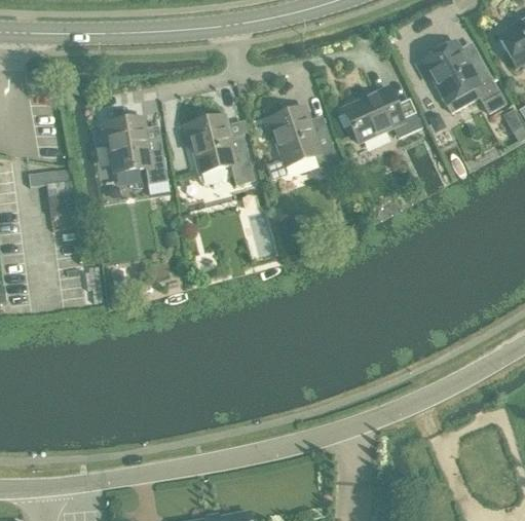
[(524,17),(517,23),(517,24),(499,34),(516,66),(524,61),(524,17)]
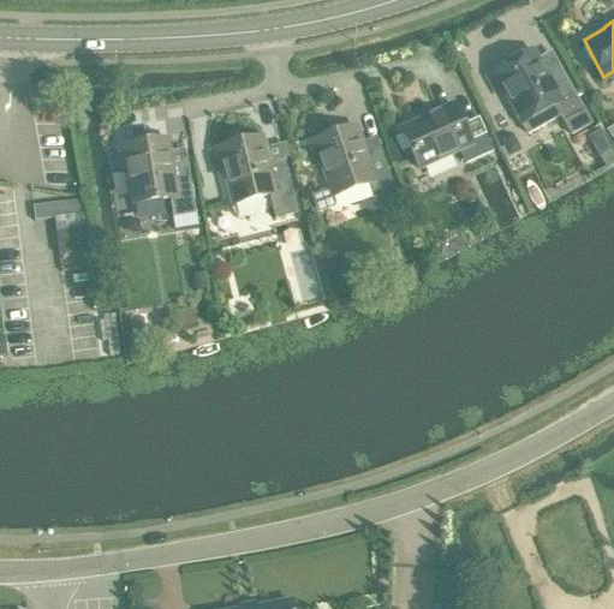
[(592,119),(560,61),(546,70),(534,47),(488,73),(498,90),(504,88),(528,130),(562,109),(573,129),(592,119)]
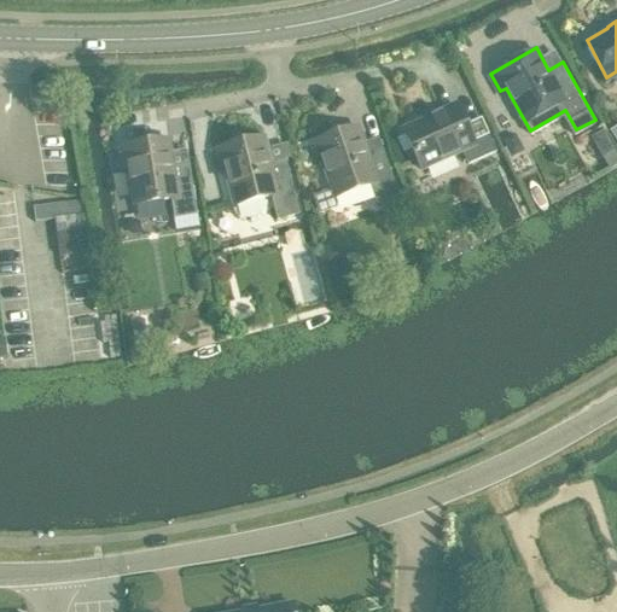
[(482,115),(465,122),(455,102),(426,115),(428,116),(403,127),(421,165),(463,147),(469,161),(496,147),(482,115)]
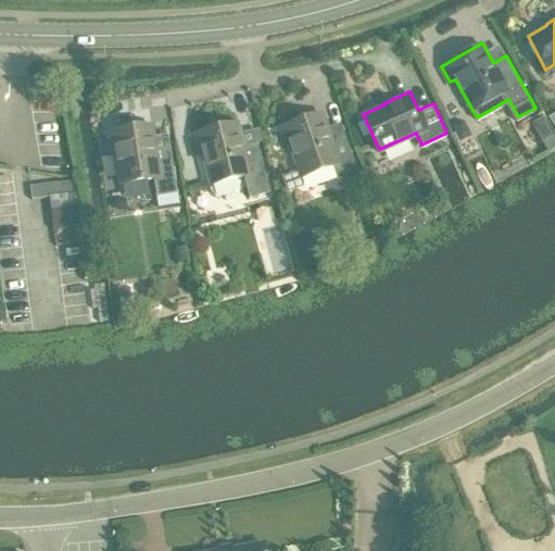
[(344,129),(330,134),(323,112),(278,127),(285,145),(290,142),(302,176),(333,165),(339,180),(360,173),(344,129)]
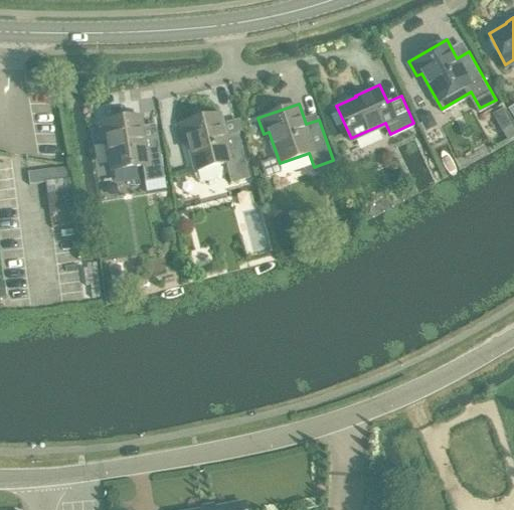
[(220,164),(219,162),(225,161),(230,180),(250,176),(238,130),(225,133),(220,113),(177,123),(181,140),(187,138),(195,168),(196,168),(197,171),(198,173),(201,176),(205,178),(209,179),(213,178),(216,176),(219,172),(220,168),(220,164)]
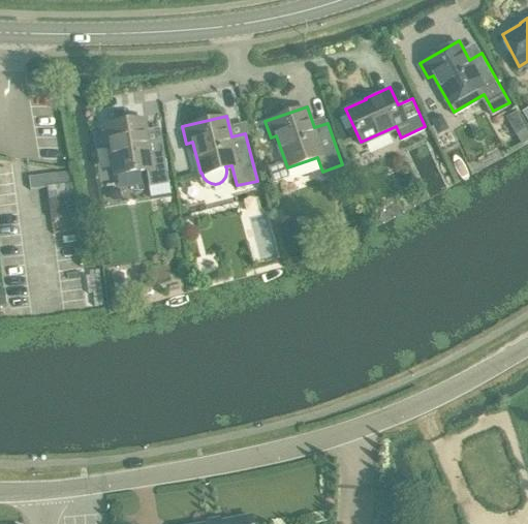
[(162,137),(149,140),(145,117),(100,124),(103,143),(110,142),(115,173),(146,167),(149,184),(169,181),(162,137)]
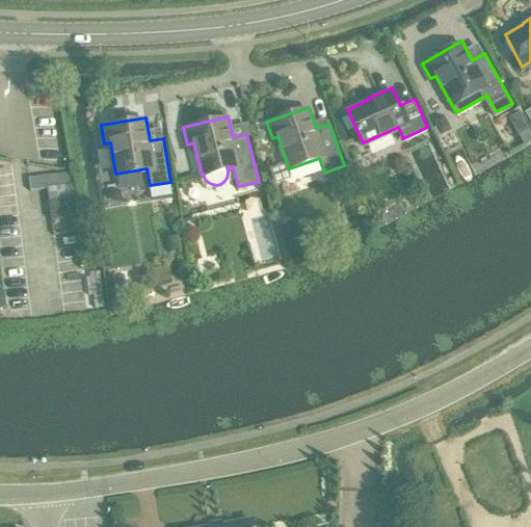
[(255,526),(254,517),(219,523),(220,526),(214,526),(255,526)]
